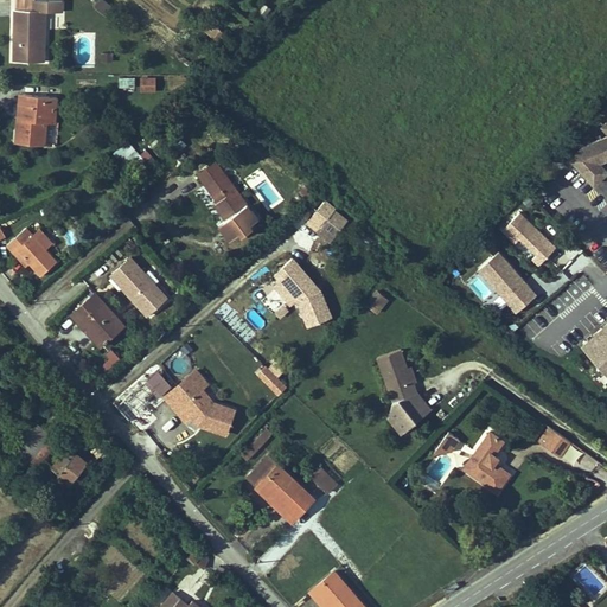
[(7,0),(8,10),(26,10),(26,0),(7,0)]
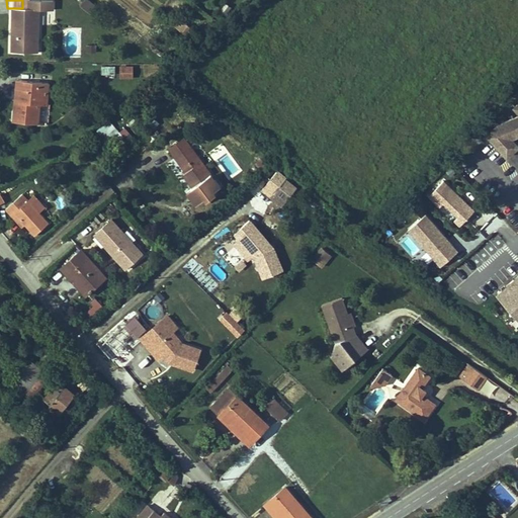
[(22,0),(22,8),(7,8),(6,53),(29,53),(30,10),(46,11),(45,0),(22,0)]
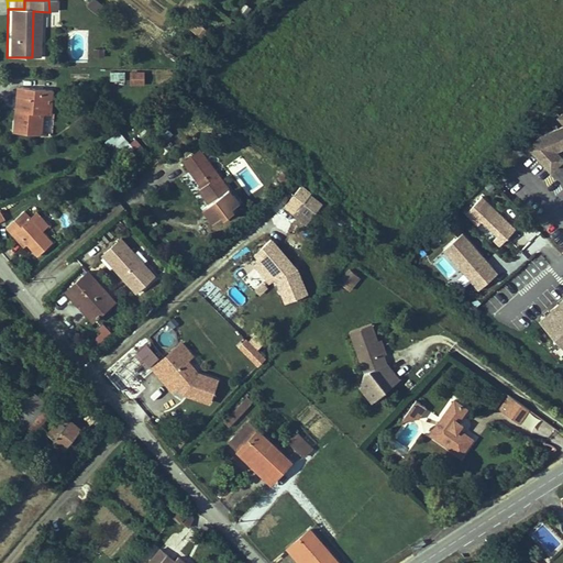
[(98,0),(90,0),(87,4),(99,14),(106,7),(98,0)]
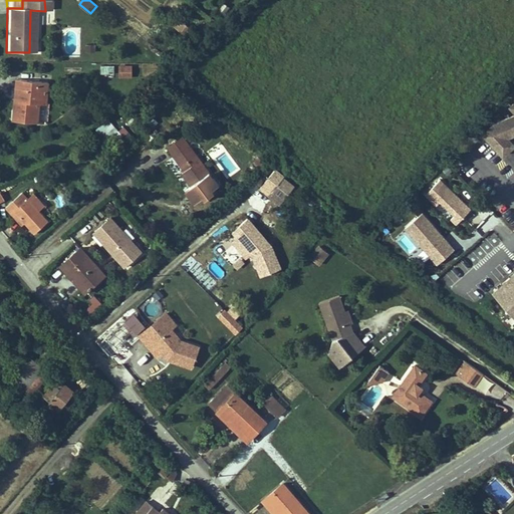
[(140,0),(136,0),(134,6),(147,13),(151,5),(140,0)]
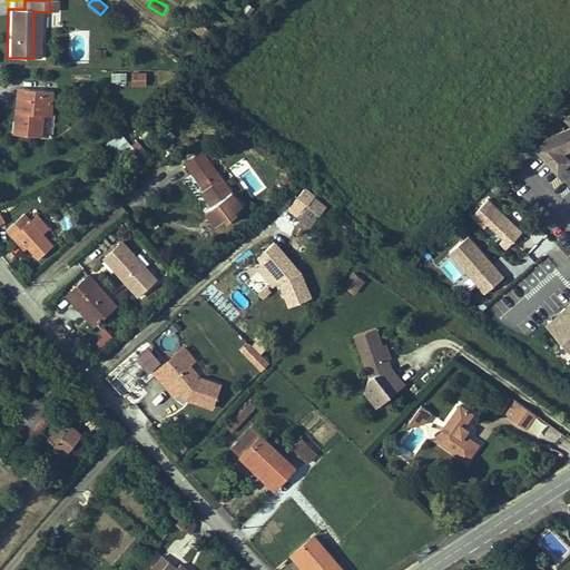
[(111,80),(126,81),(126,71),(111,71),(111,80)]
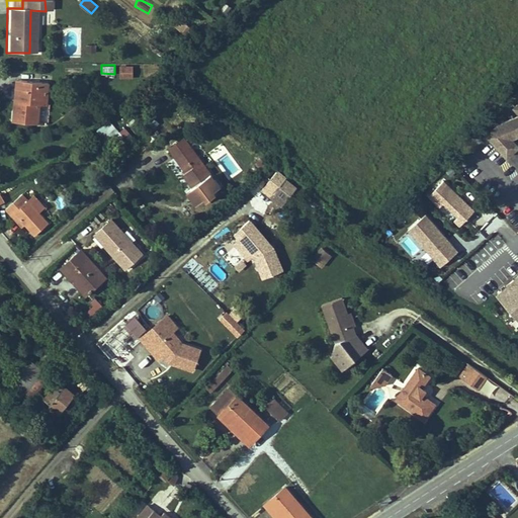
[(119,77),(134,78),(134,65),(120,65),(119,77)]
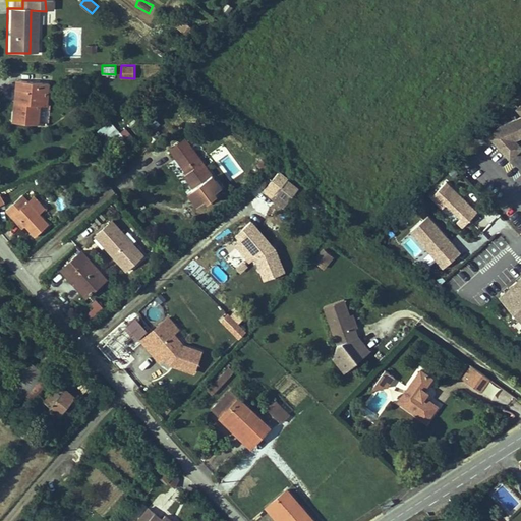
[(45,84),(17,82),(16,94),(15,105),(10,104),(8,124),(35,126),(36,106),(43,107),(45,84)]
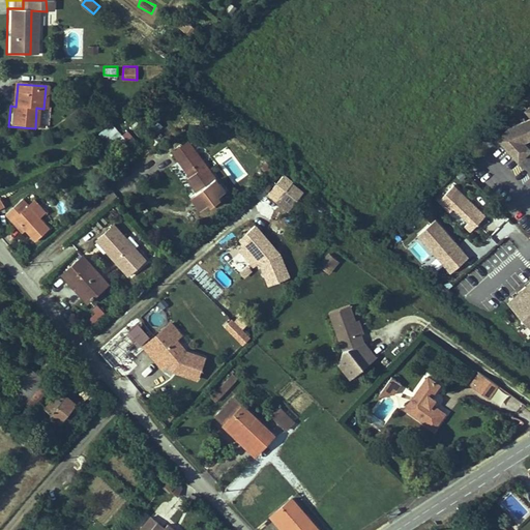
[(529,102),(526,106),(529,110),(529,115),(510,125),(499,136),(519,158),(529,148),(529,147),(523,139),(529,136),(529,102)]
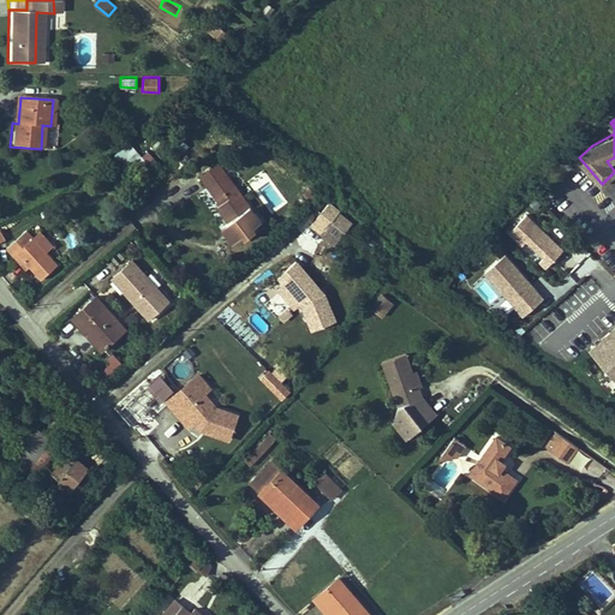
[(178,136),(171,144),(183,153),(190,144),(178,136)]
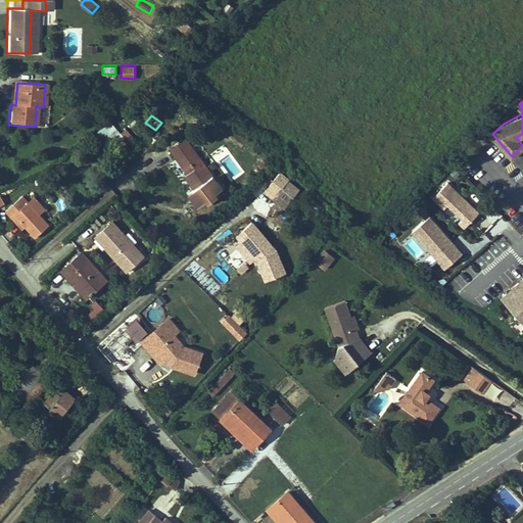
[(107,146),(131,134),(128,128),(117,133),(112,122),(98,128),(107,146)]
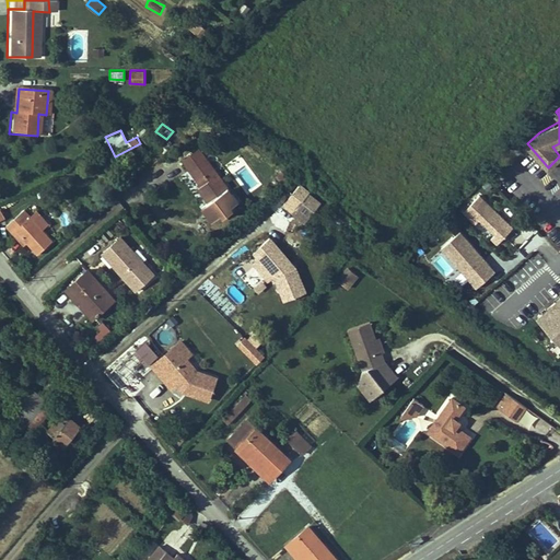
[(193,170),(208,159),(201,149),(186,160),(193,170)]
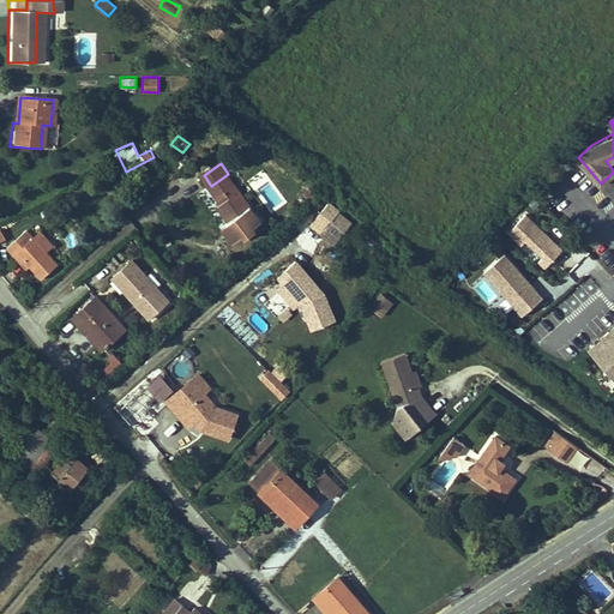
[(260,222),(228,174),(211,186),(223,204),(217,208),(227,223),(221,227),(230,242),(240,235),(245,242),(256,234),(252,228),(260,222)]
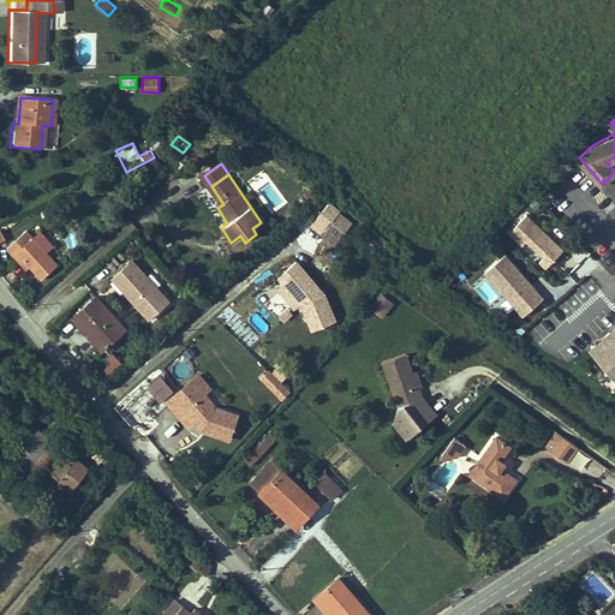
[(322,196),(312,189),(306,196),(316,203),(322,196)]
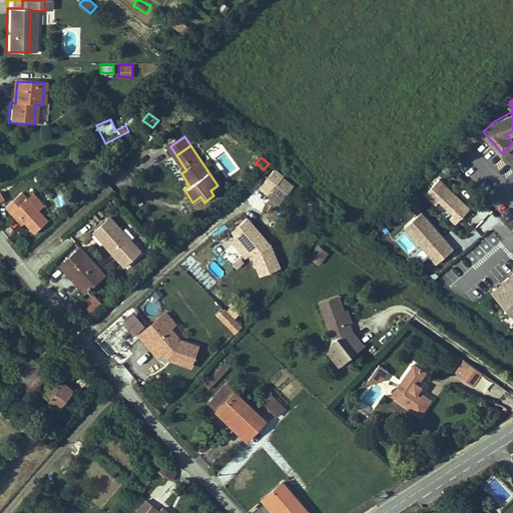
[(283,204),(295,182),(272,169),(259,191),(283,204)]
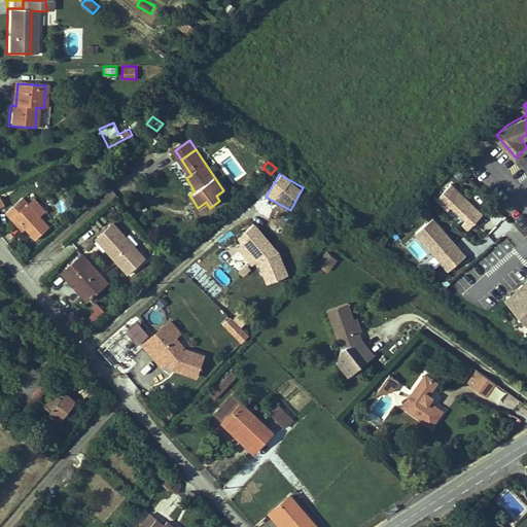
[(485,212),(451,181),(436,198),(450,210),(452,207),(465,219),(462,222),(469,230),(485,212)]
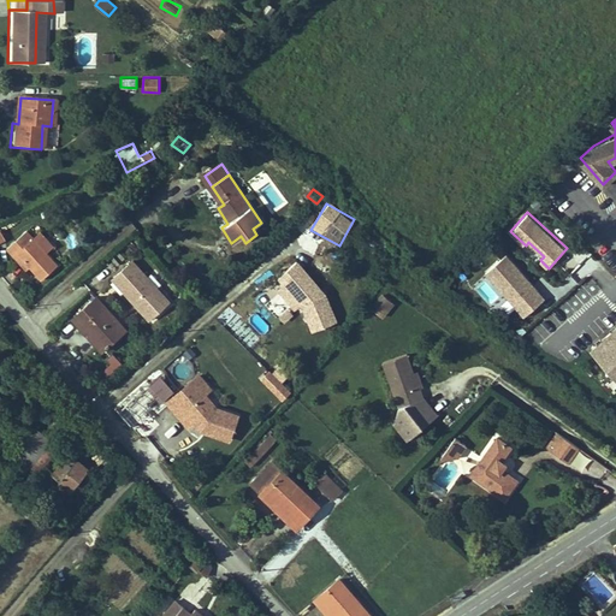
[(54,266),(23,232),(6,248),(13,255),(18,252),(42,278),(54,266)]
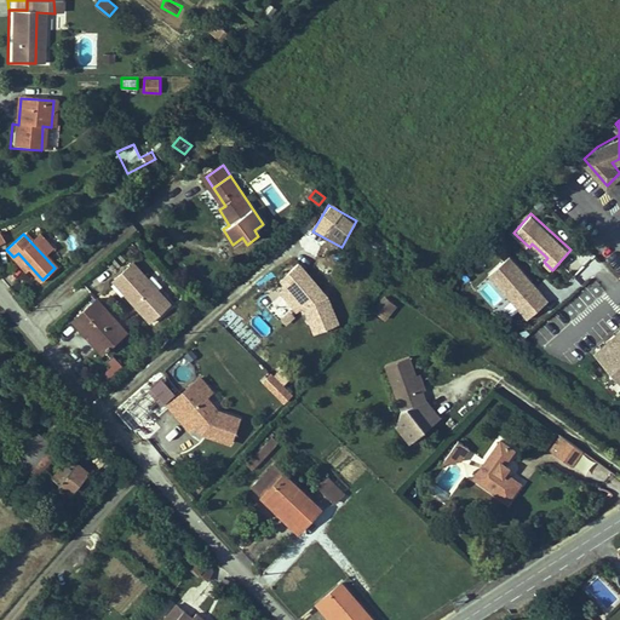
[(551,299),(510,254),(487,274),(528,320),(551,299)]
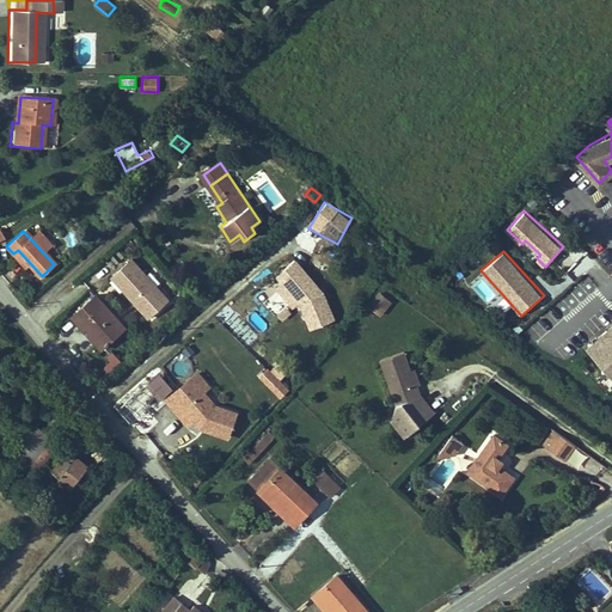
[(150,273),(148,274),(132,256),(109,277),(150,319),(173,298),(150,273)]
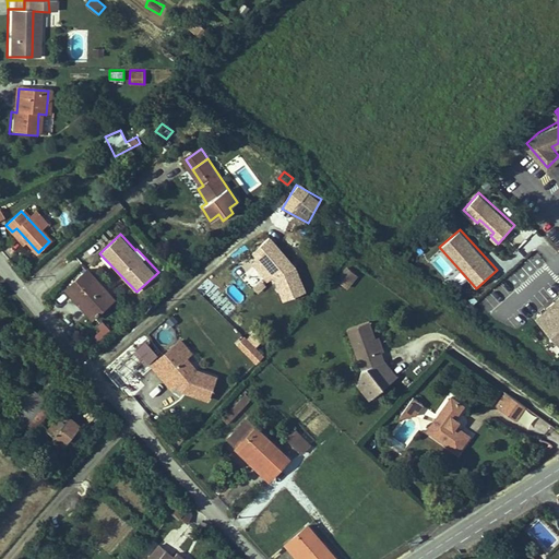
[(296,273),(294,266),(271,240),(256,254),(261,261),(263,260),(280,278),(276,280),(284,305),(306,298),(298,272),(296,273)]
